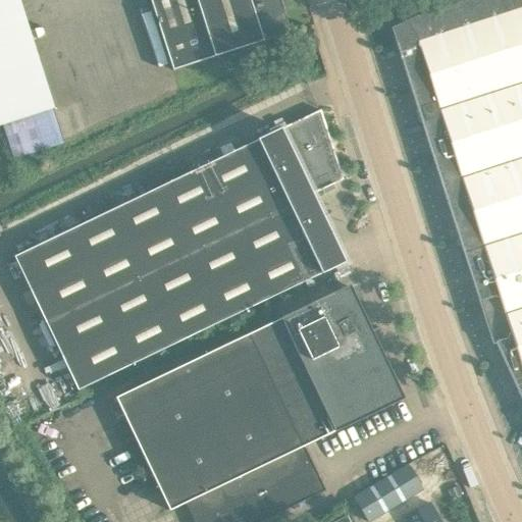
[(0,0),(0,125),(52,109),(17,0),(0,0)]
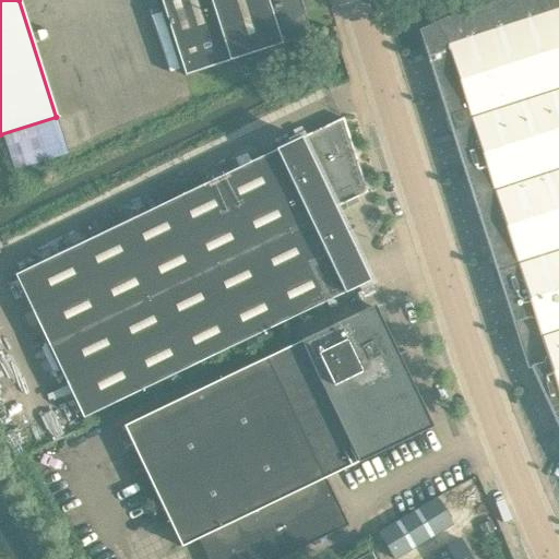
[(310,35),(301,10),(298,0),(159,0),(185,75),(310,35)]
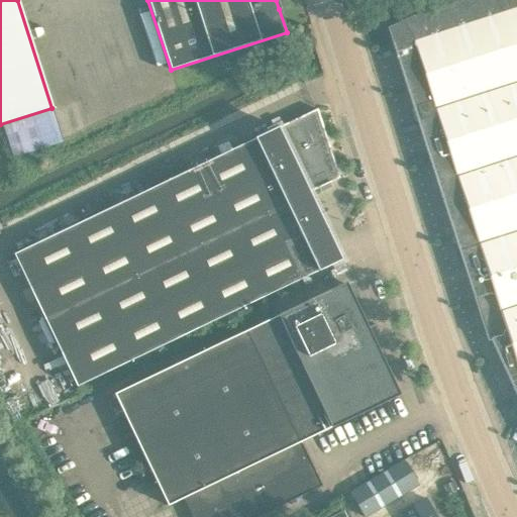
[(516,0),(447,0),(387,28),(389,35),(391,42),(436,183),(516,157),(516,0)]
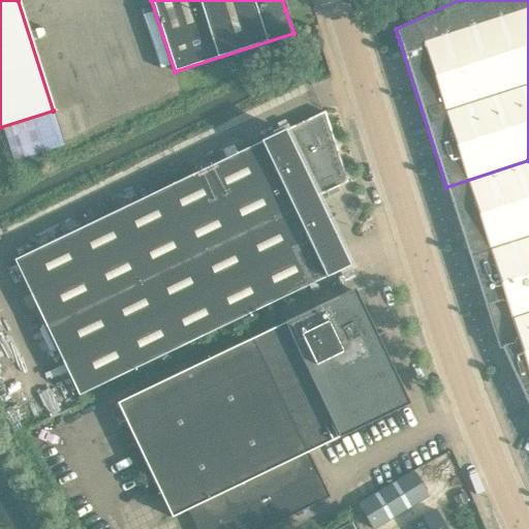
[(346,183),(324,112),(13,260),(79,397),(347,268),(314,199),(316,198),(315,197),(346,183)]
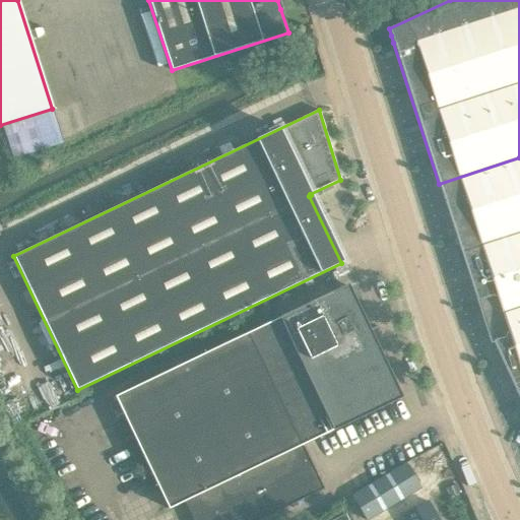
[(11,132),(23,154),(39,145),(34,136),(44,131),(36,118),(11,132)]
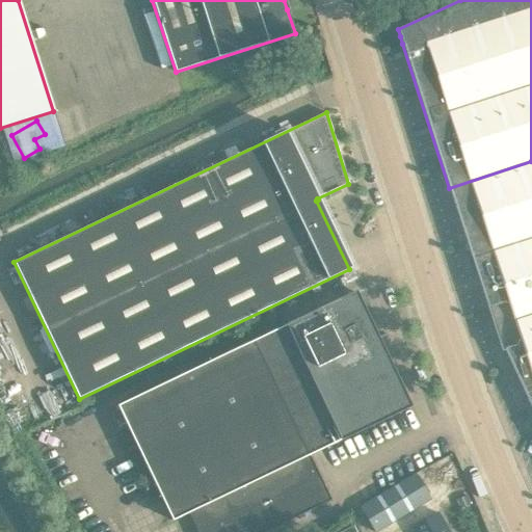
[(531,161),(449,188),(466,243),(471,258),(531,237),(531,161)]
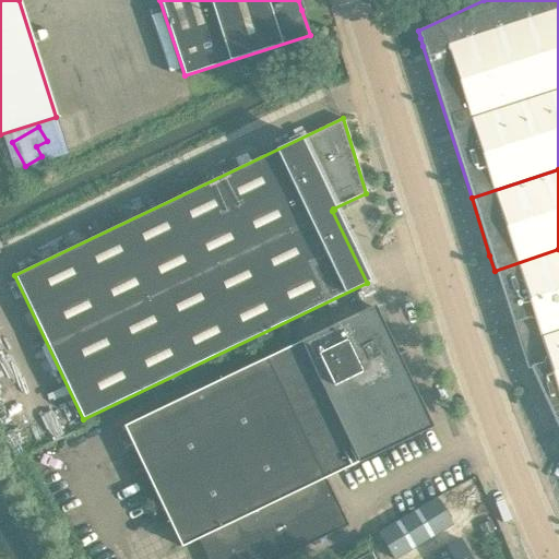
[(558,249),(495,271),(527,369),(530,368),(558,430),(558,249)]
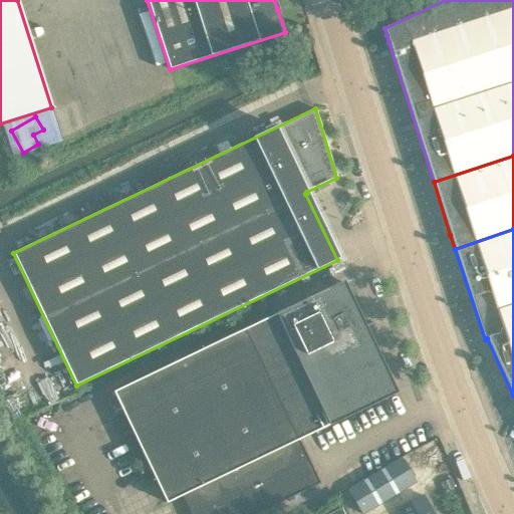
[(343,282),(112,392),(134,436),(125,439),(138,463),(145,460),(165,503),(182,495),(191,513),(254,513),(319,484),(298,439),(388,397),(356,331),(365,327),(343,282)]
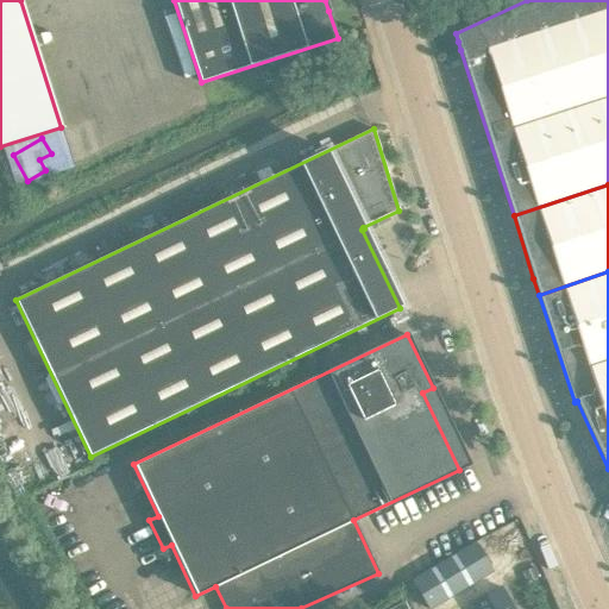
[(476,542),(412,579),(428,608),(429,608),(493,572),(476,542)]
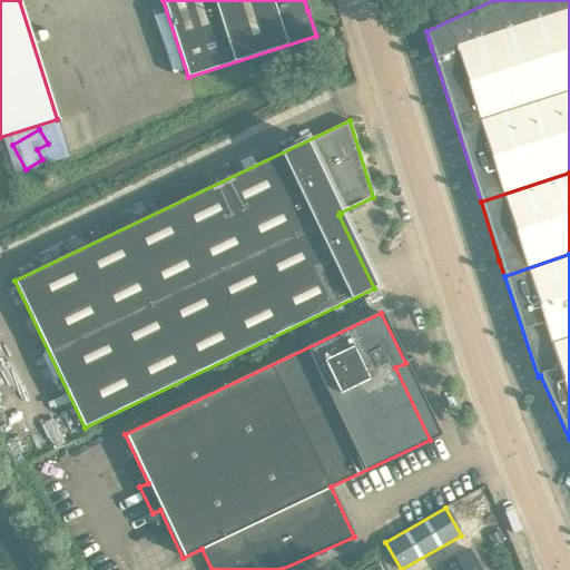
[(481,569),(469,550),(441,567),(442,569),(481,569)]
